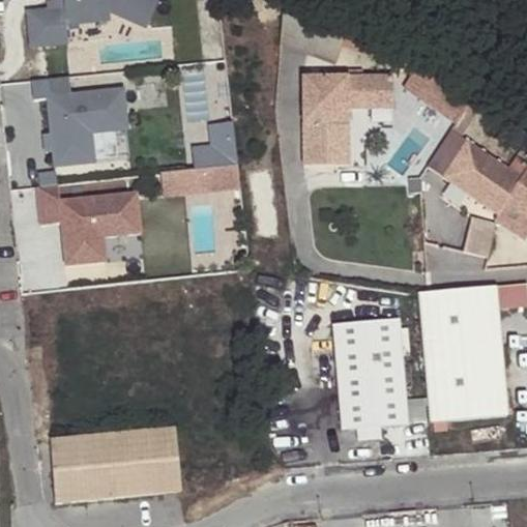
[(29,10),(34,44),(68,40),(66,22),(112,17),(110,7),(147,25),(157,0),(65,0),(66,6),(29,10)]
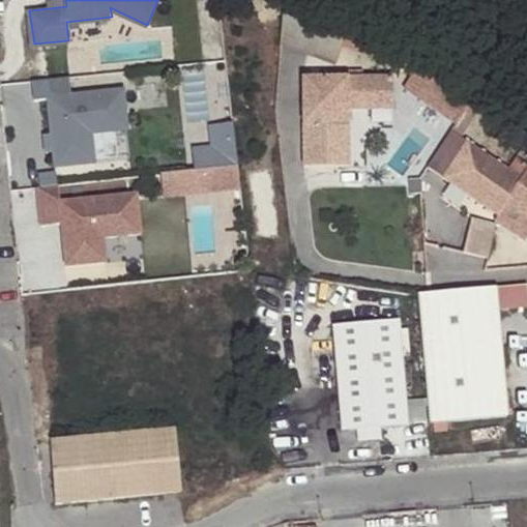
[(313,48),(323,23),(286,9),(285,40),(312,51),(313,48)]
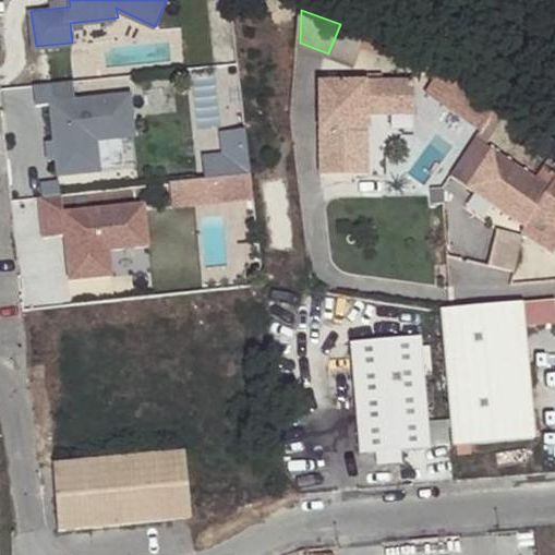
[(425,88),(481,125),(497,100),(490,96),(484,103),(472,94),(477,87),(449,68),(443,65),(425,58),(420,67),(434,75),(425,88)]
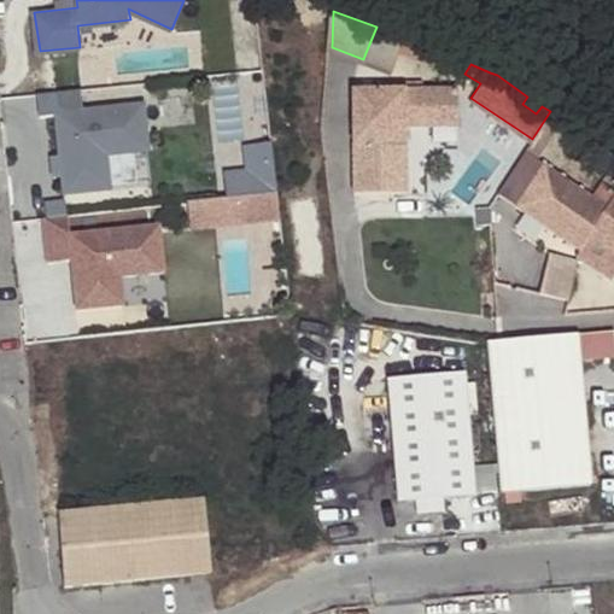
[(463,83),(356,86),(356,191),(410,188),(410,122),(465,122),(463,83)]
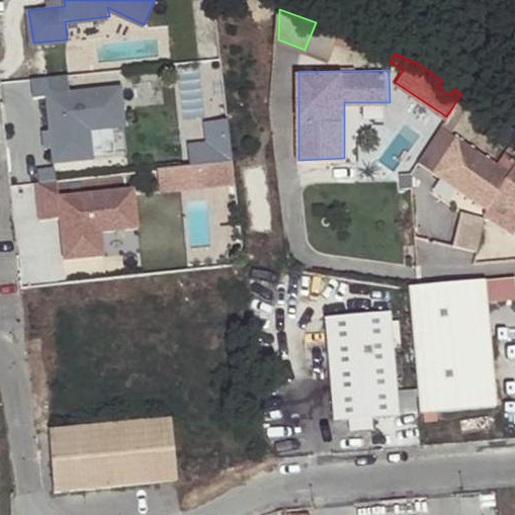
[(50,95),(56,161),(92,157),(89,127),(124,123),(120,87),(70,91),(68,73),(32,77),(34,97),(50,95)]
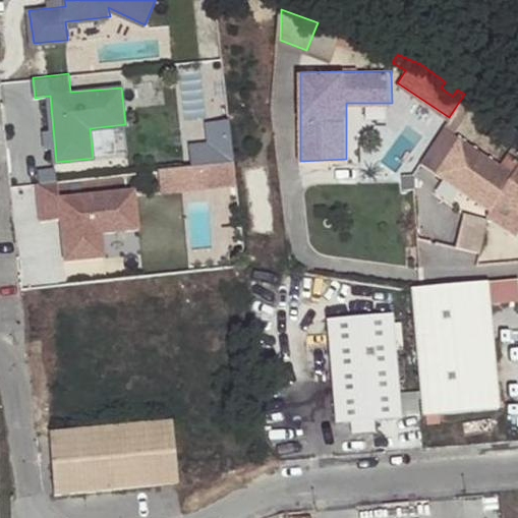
[(497,195),(512,171),(453,133),(473,101),(466,96),(464,94),(449,117),(419,162),(488,208),(497,195)]
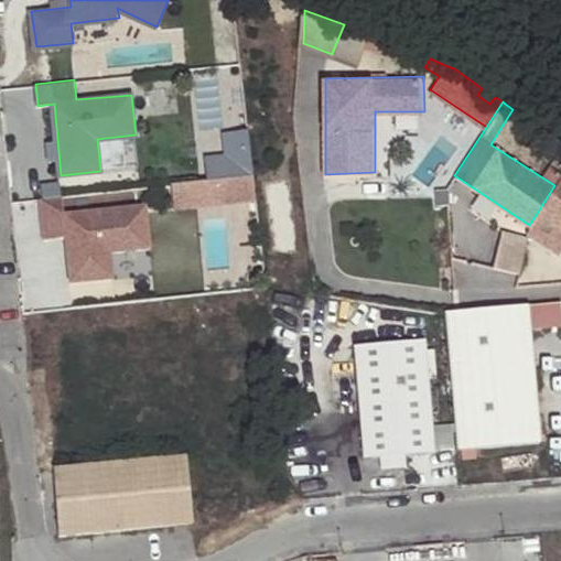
[(228,154),(208,157),(211,179),(255,174),(250,128),(225,131),(228,154)]
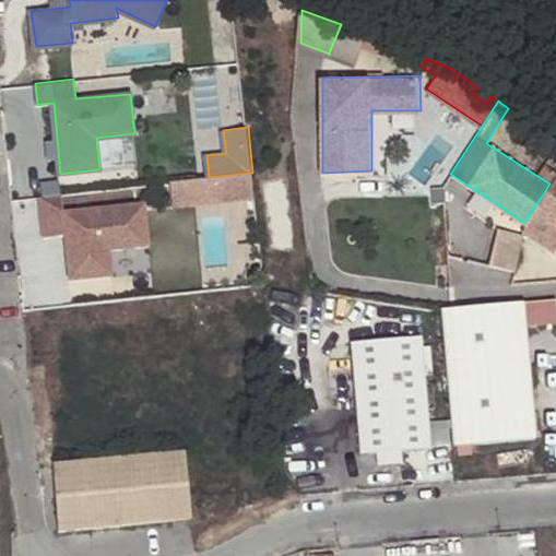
[(555,174),(549,184),(533,210),(555,224),(555,174)]
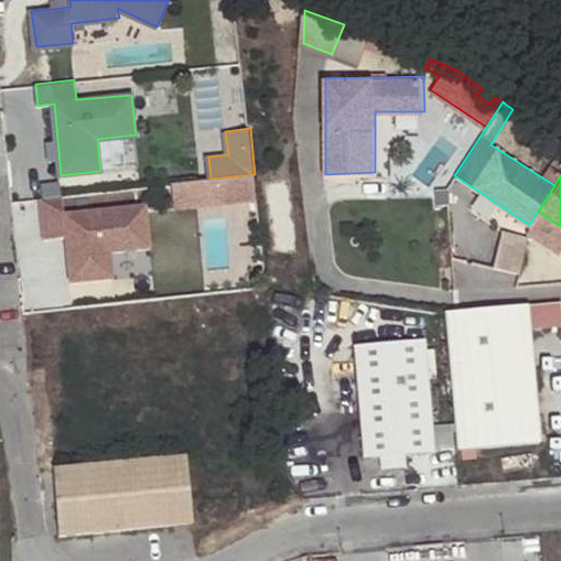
[(111,250),(151,246),(147,205),(64,214),(62,194),(41,196),(45,238),(67,236),(73,281),(115,277),(111,250)]
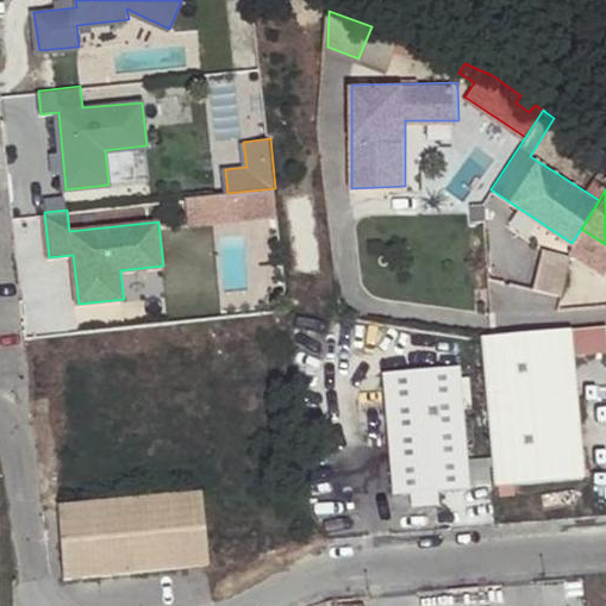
[(536,283),(567,293),(578,254),(547,244),(536,283)]
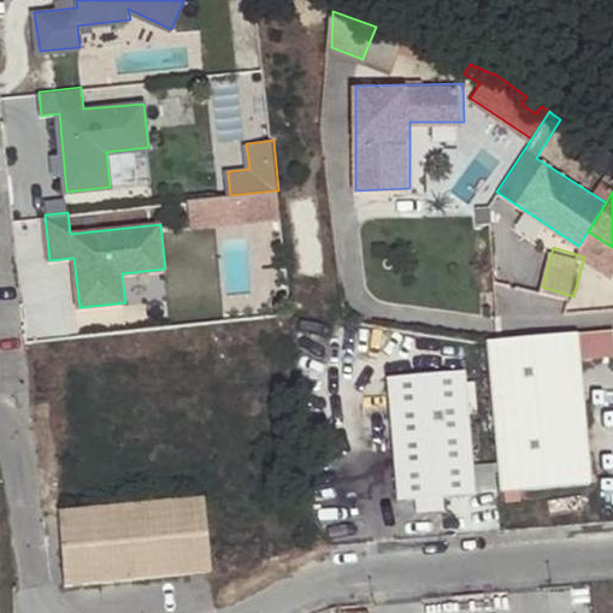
[(612,328),(487,339),(485,339),(485,340),(499,488),(590,479),(578,355),(612,352),(612,328)]
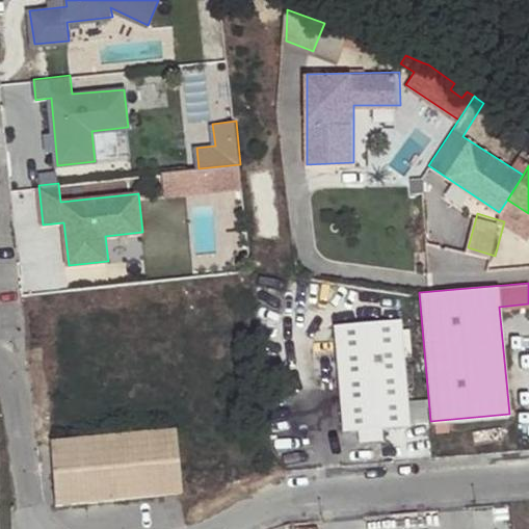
[(343,430),(359,429),(363,428),(362,422),(376,421),(377,427),(380,427),(410,424),(402,354),(400,327),(400,318),(334,325),(343,430)]
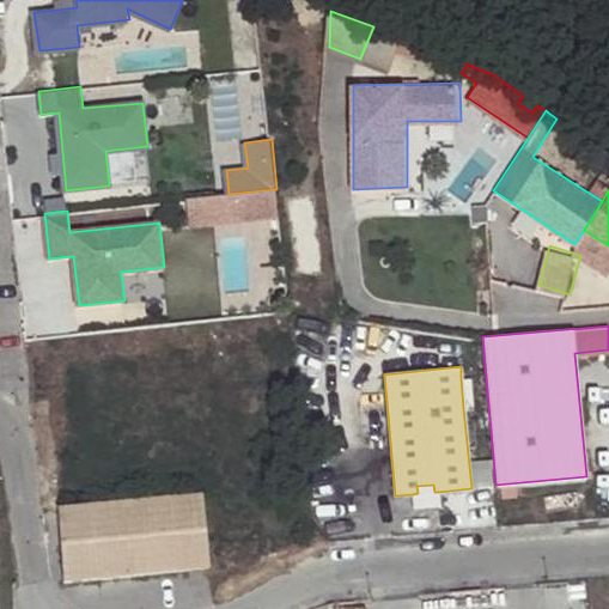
[(472,376),(461,377),(463,408),(475,407),(472,376)]
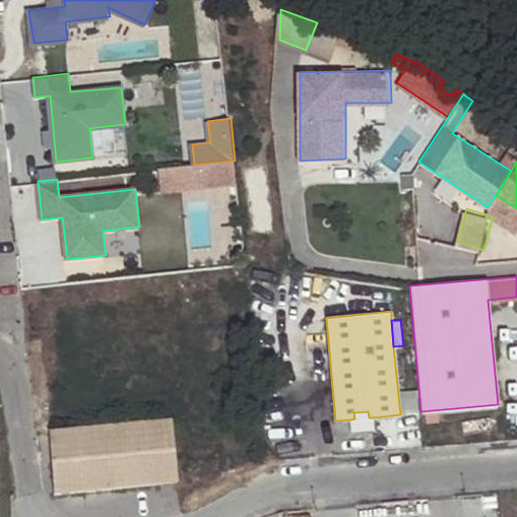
[(354,418),(350,419),(351,432),(373,429),(372,417),(369,417),(368,411),(353,412),(354,418)]
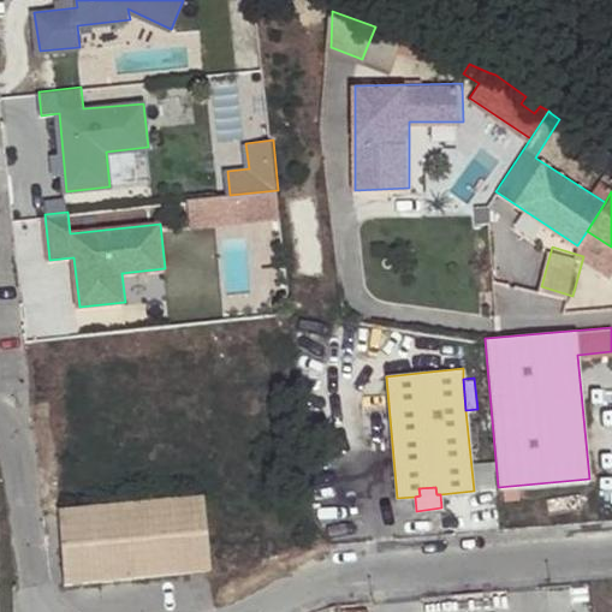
[(203,493),(60,510),(67,583),(213,568),(203,493)]
